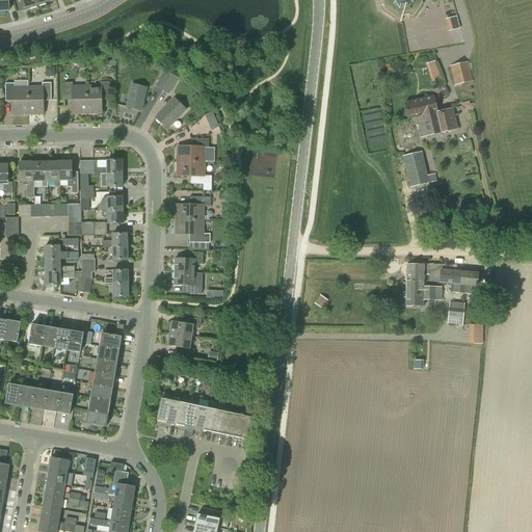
[(5,11),(9,11),(7,0),(0,0),(0,15),(5,15),(5,11)]
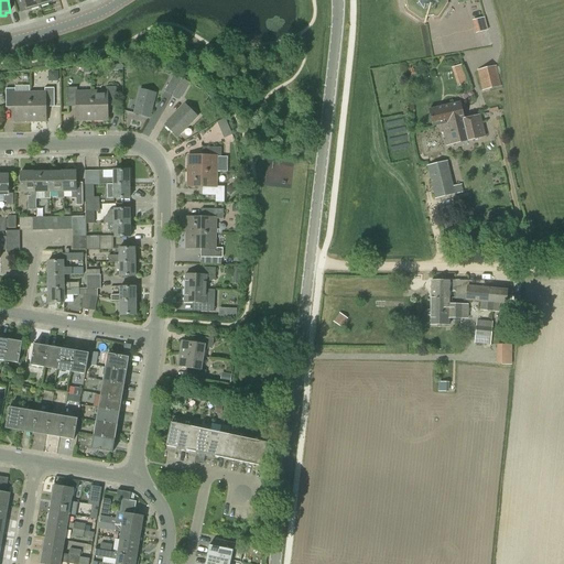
[(22,0),(25,9),(39,6),(38,0),(15,0),(17,1),(20,0),(22,0)]
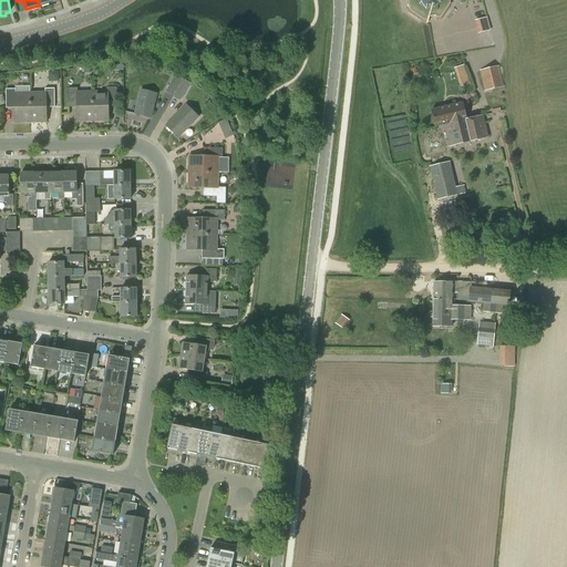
[(500,66),(480,71),(484,92),(504,88),(500,66)]
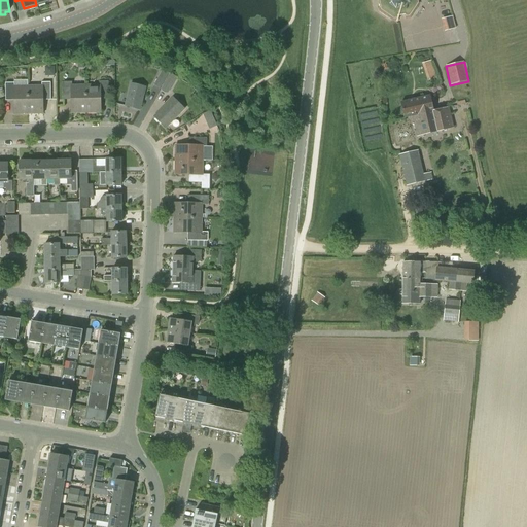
[(163,70),(153,85),(160,90),(169,73),(163,70)]
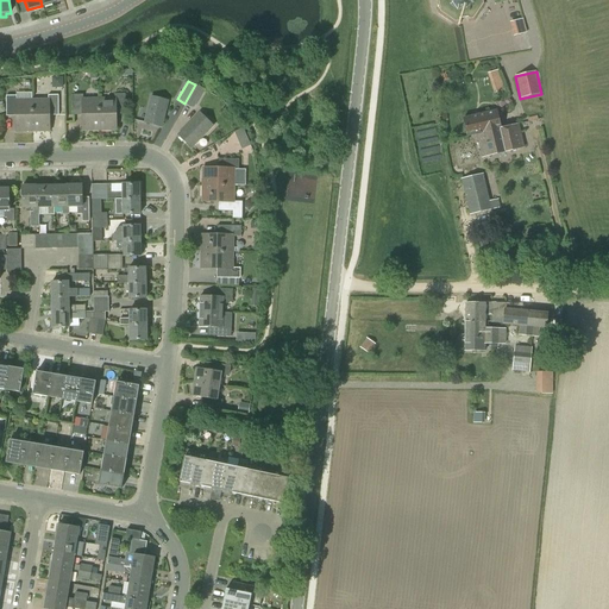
[(186,104),(194,108),(205,89),(196,85),(186,104)]
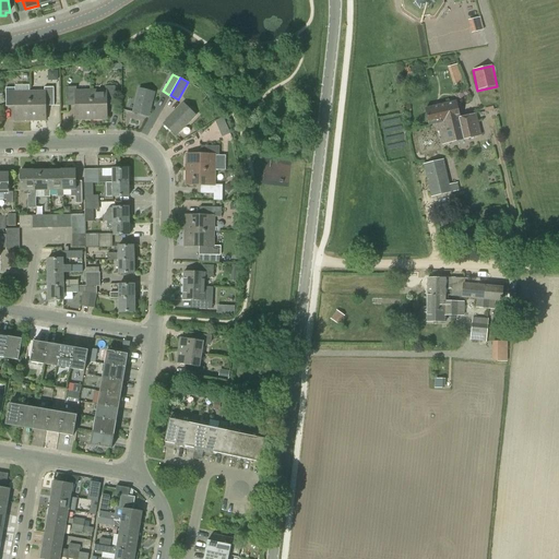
[(105,91),(91,92),(92,120),(107,120),(106,105),(115,105),(115,86),(105,86),(105,91)]
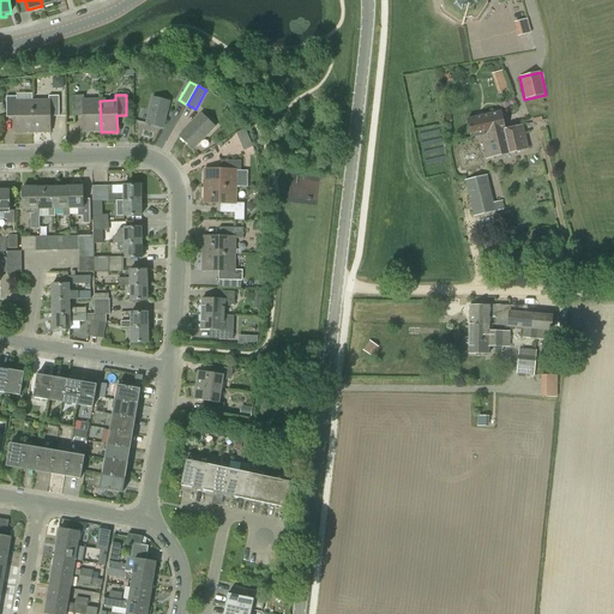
[(48,101),(32,102),(34,133),(49,132),(49,116),(59,116),(59,96),(48,96),(48,101)]
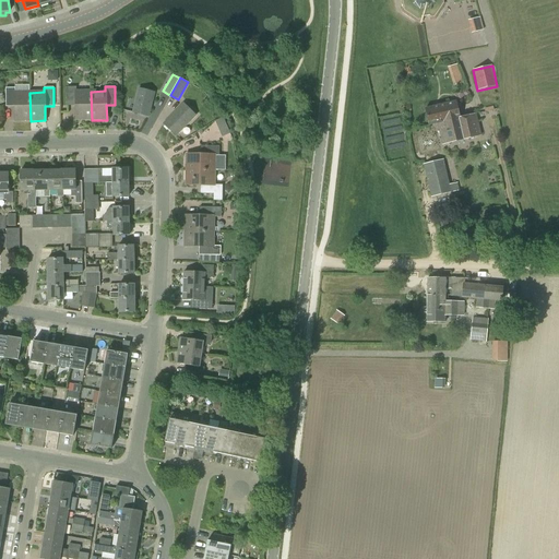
[(92,120),(91,92),(76,92),(76,87),(67,87),(67,106),(76,106),(76,120),(92,120)]
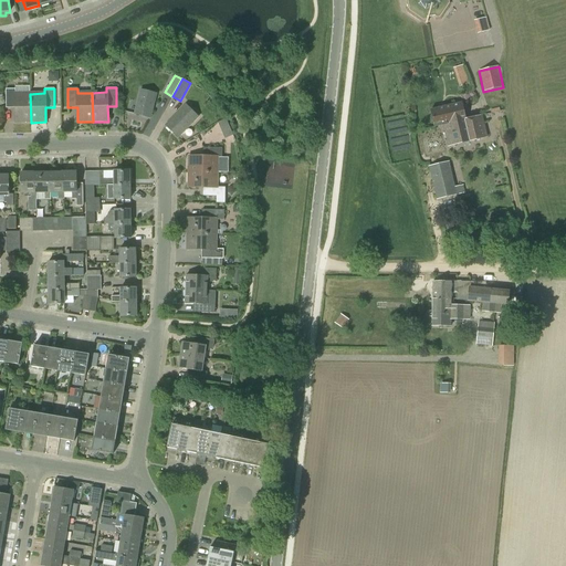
[(31,123),(30,94),(16,94),(14,90),(6,90),(6,108),(16,108),(16,123),(31,123)]
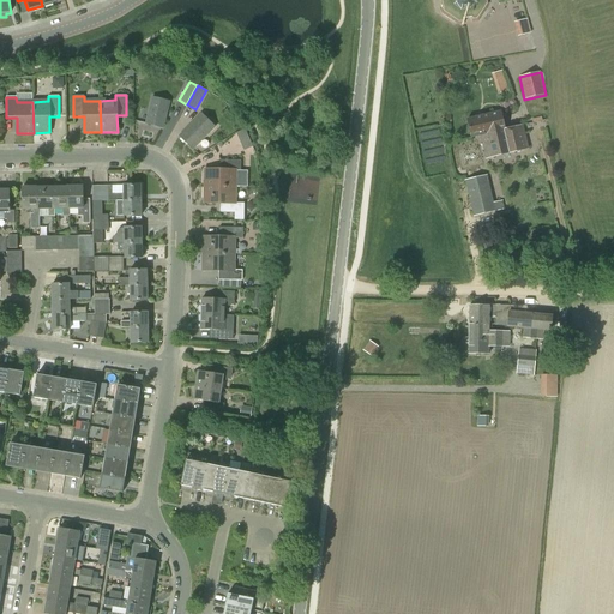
[(146,125),(163,128),(170,103),(154,98),(146,125)]
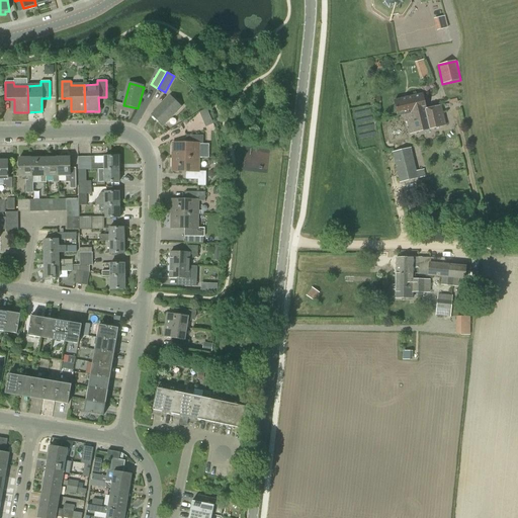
[(398,117),(406,115),(406,114),(426,110),(426,109),(422,94),(394,101),(398,117)]
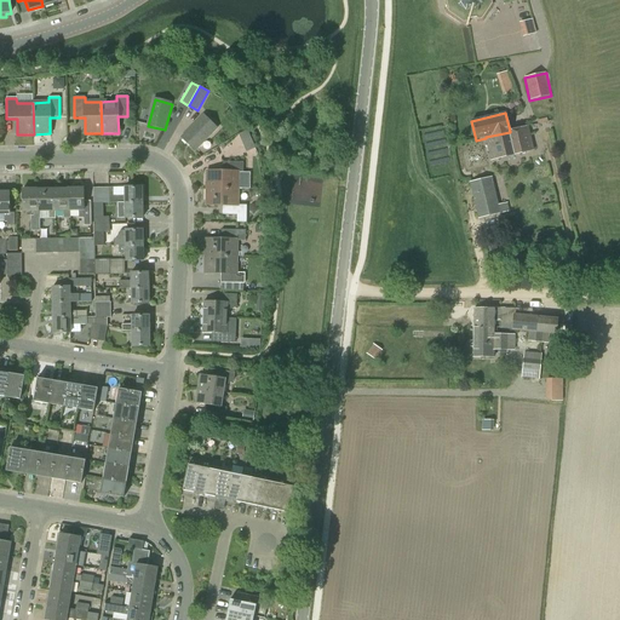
[(182,138),(195,151),(218,128),(205,116),(182,138)]
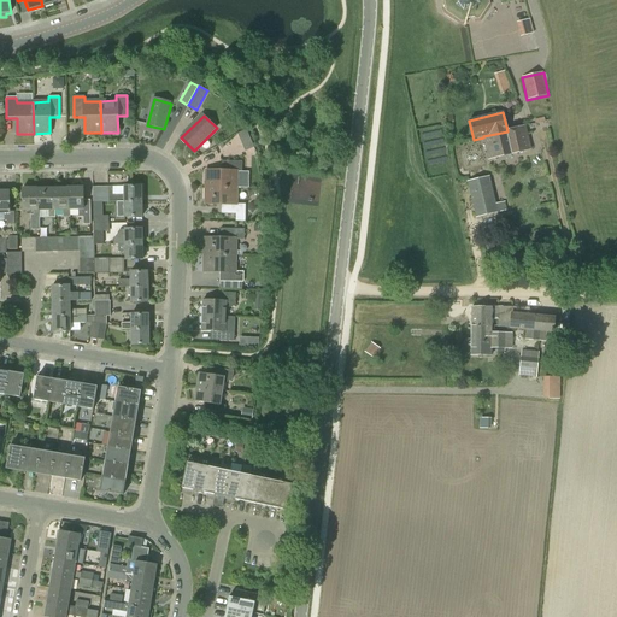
[(483,136),(483,137),(488,160),(530,151),(526,127),(507,130),(507,131),(483,136)]
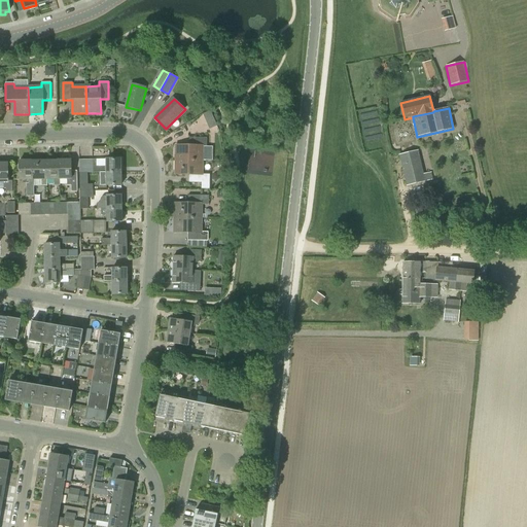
[(176,146),(176,161),(203,162),(203,161),(210,161),(210,147),(207,147),(207,138),(194,138),(194,147),(189,147),(176,146)]
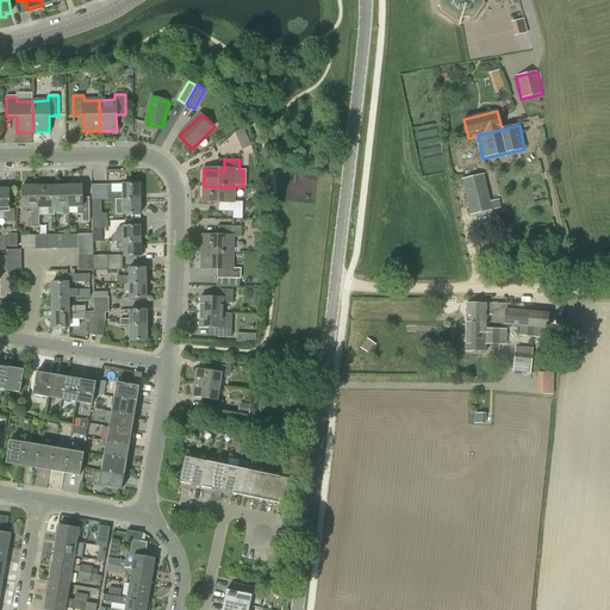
[(462,180),(471,216),(492,210),(484,175),(462,180)]
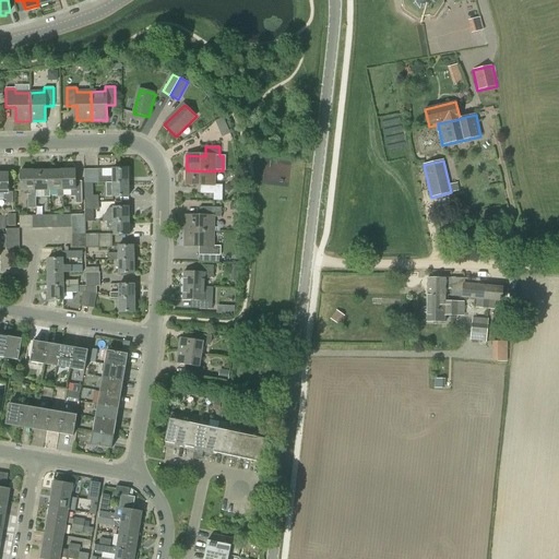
[(67,170),(61,171),(62,191),(63,191),(71,191),(71,197),(75,197),(75,203),(82,203),(81,181),(75,181),(75,170),(74,170),(74,169),(73,167),(69,167),(67,169),(67,170)]
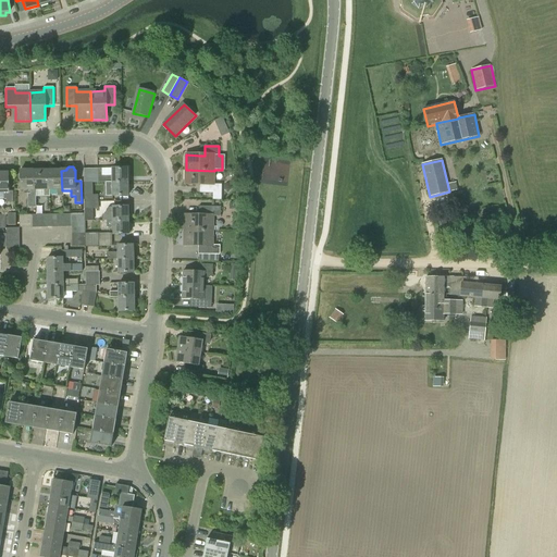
[(0,193),(4,194),(4,199),(5,199),(5,202),(13,202),(13,192),(8,192),(8,173),(7,173),(7,170),(0,169),(0,193)]
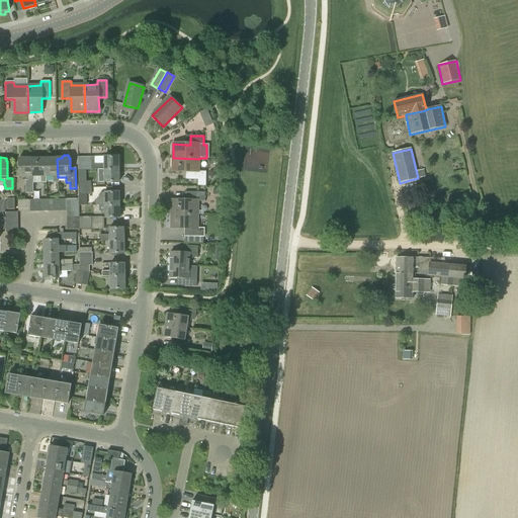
[(78,158),(78,170),(91,170),(91,157),(78,158)]
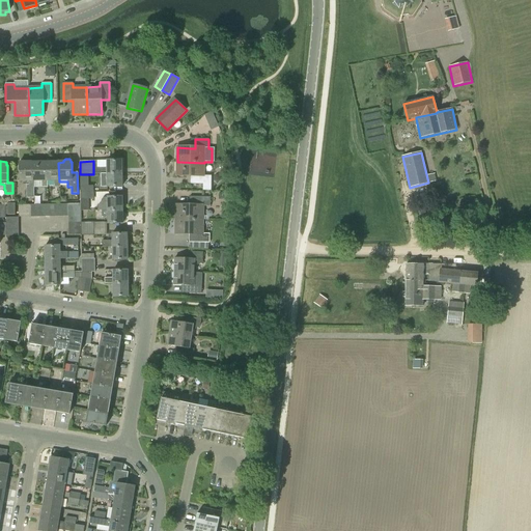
[(93,169),(93,174),(107,174),(121,174),(121,161),(107,161),(107,168),(107,169),(93,169)]
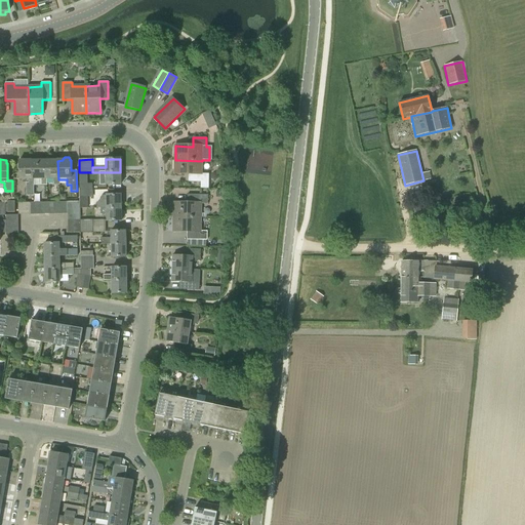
[(202,174),(202,161),(175,160),(174,174),(188,174),(190,174),(190,183),(201,183),(201,189),(209,189),(209,174),(202,174)]
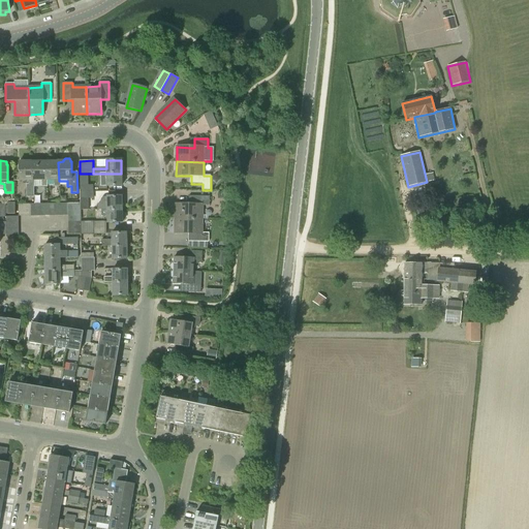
[(33,182),(33,162),(19,162),(20,182),(29,182),(29,184),(26,184),(27,197),(34,197),(34,187),(34,182),(33,182)]
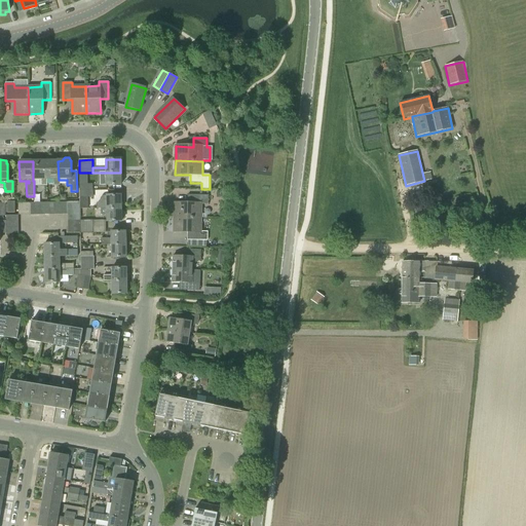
[(45,161),(33,161),(33,181),(34,181),(41,181),(41,186),(47,186),(47,180),(45,180),(45,161)]
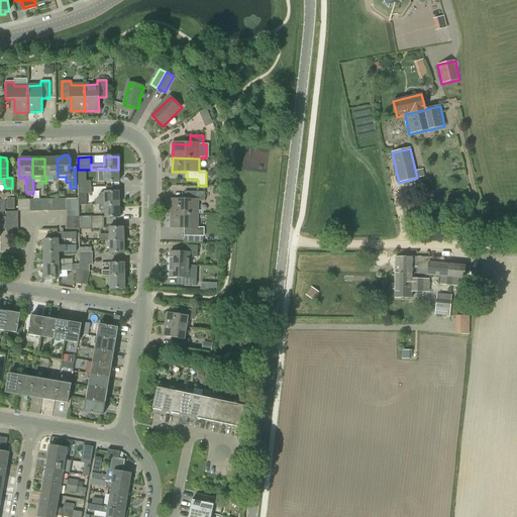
[(57,159),(44,159),(44,177),(46,177),(53,177),(53,182),(59,182),(59,177),(58,177),(57,159)]
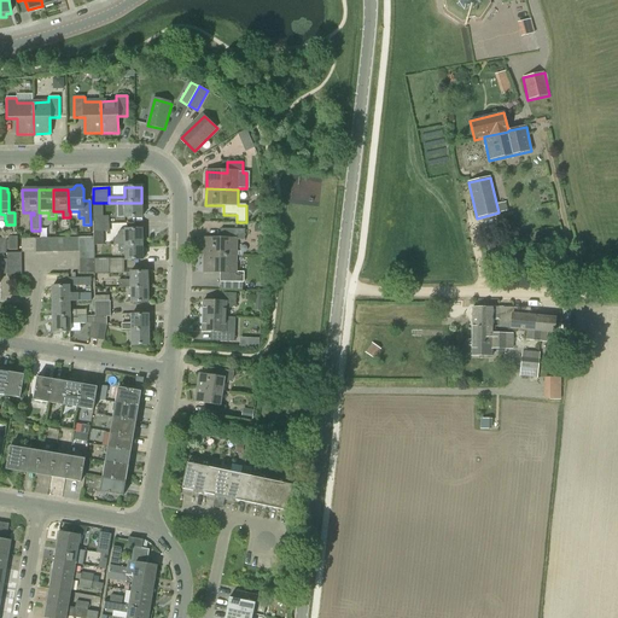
[(141,203),(124,203),(124,219),(143,219),(141,203)]
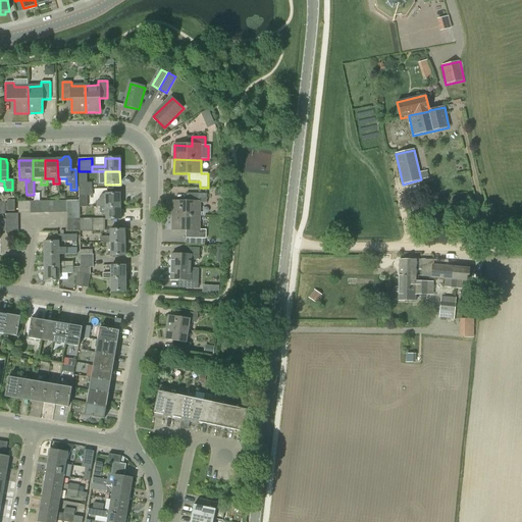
[(173,202),(173,217),(199,217),(199,213),(200,203),(207,203),(207,202),(207,195),(207,194),(189,194),(189,203),(186,203),(173,202)]
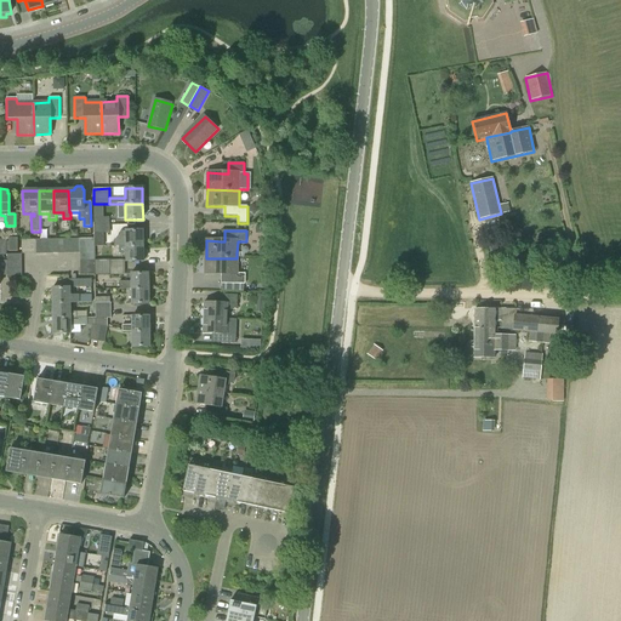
[(119,246),(119,248),(144,248),(143,232),(126,233),(123,232),(120,233),(118,234),(118,239),(117,239),(114,241),(114,246),(119,246)]
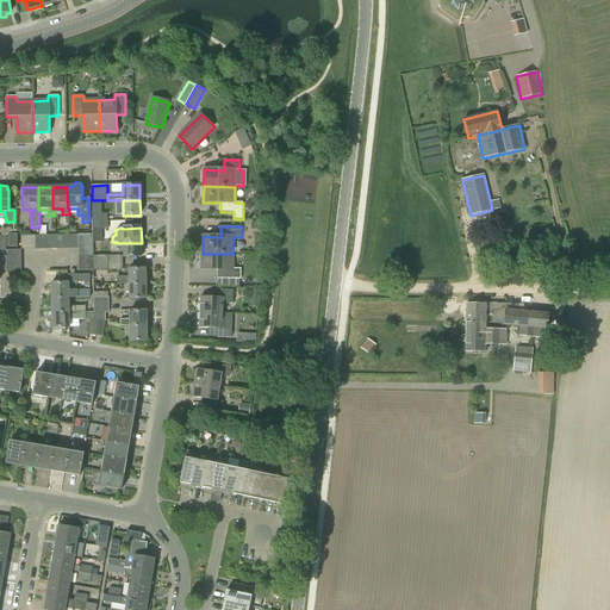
[(93,235),(79,235),(79,249),(79,256),(93,256),(93,235)]
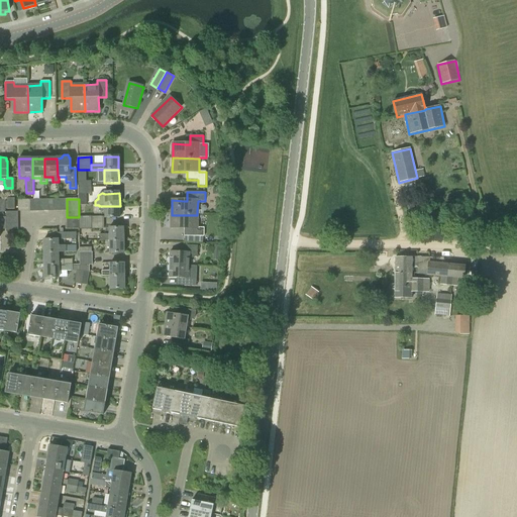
[(120,206),(99,206),(99,211),(105,211),(105,219),(120,219),(120,206)]
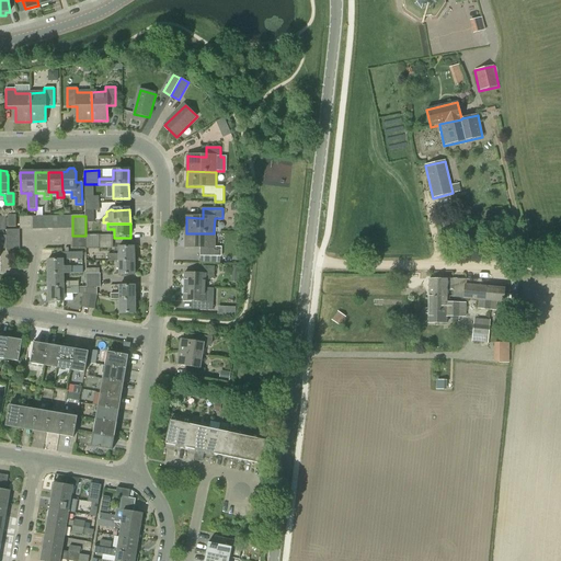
[(214,233),(186,233),(185,248),(199,248),(199,256),(221,256),(221,247),(214,247),(214,233)]
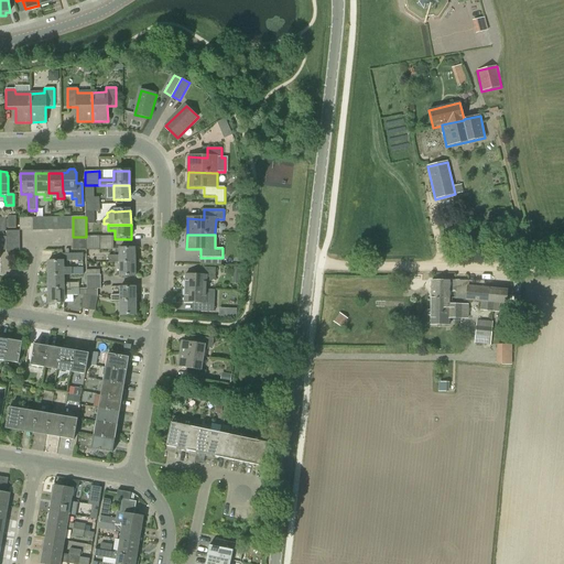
[(119,262),(119,263),(136,263),(136,249),(119,249),(119,256),(108,256),(109,262),(119,262)]
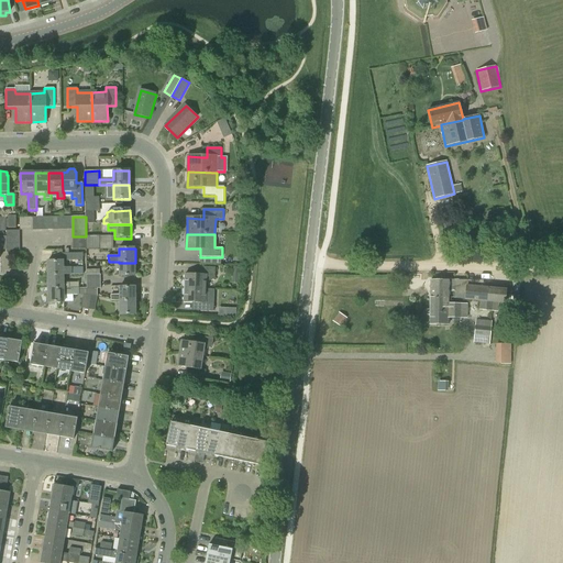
[(47,262),(48,276),(64,275),(70,275),(70,267),(64,267),(64,261),(47,262)]
